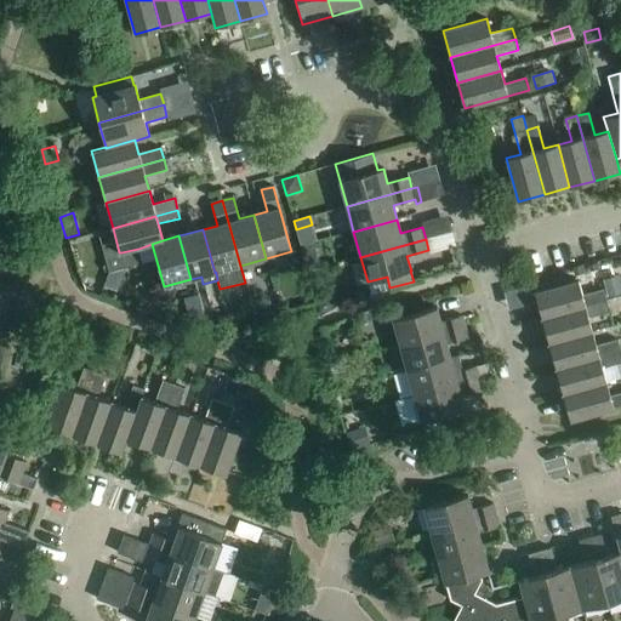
[(142,263),(138,249),(121,252),(125,267),(142,263)]
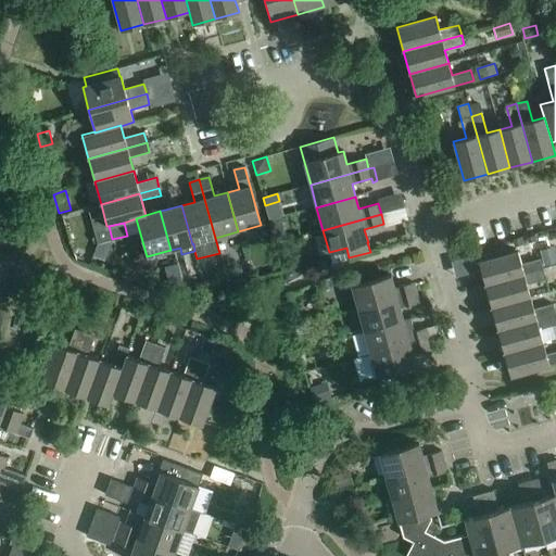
[(98,243),(112,239),(109,226),(106,226),(93,230),(98,243)]
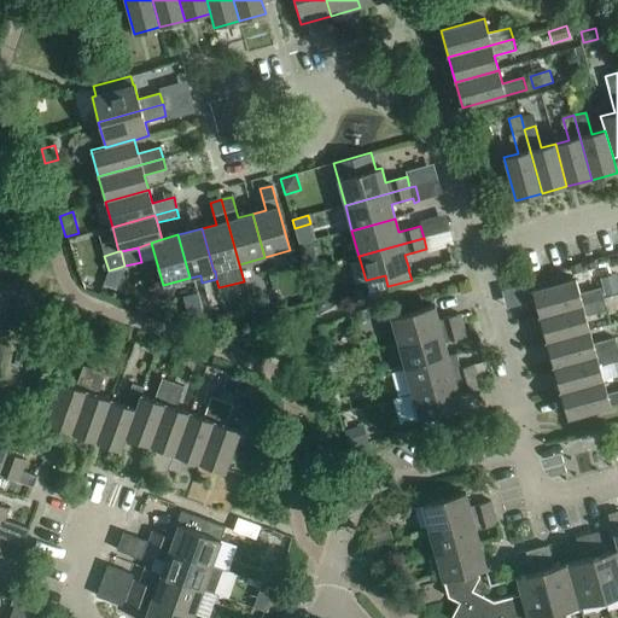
[(532,291),(540,318),(604,299),(601,289),(579,293),(575,279),(532,291)]
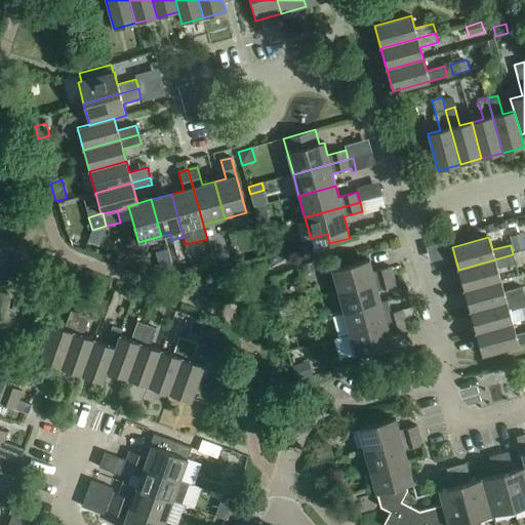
[(524,247),(524,239),(513,243),(515,251),(524,247)]
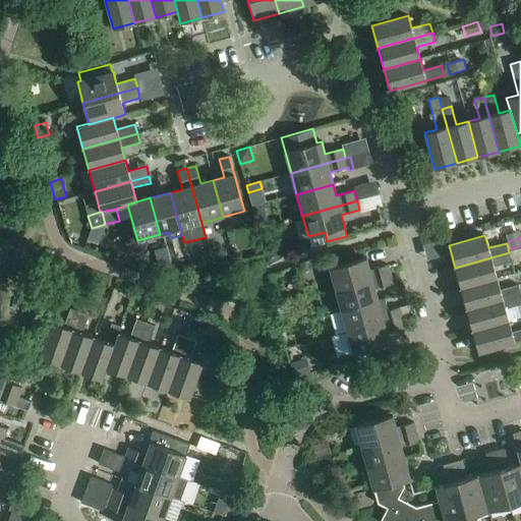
[(280,259),(277,250),(266,254),(269,264),(280,259)]
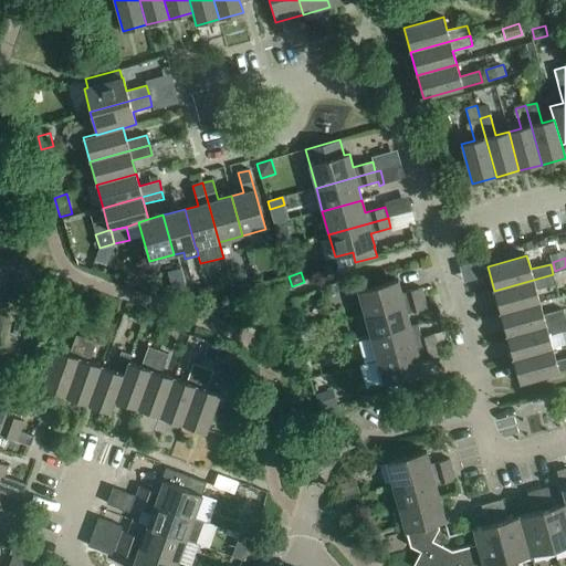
[(494,291),(500,313),(540,303),(536,290),(556,284),(553,274),(494,291)]
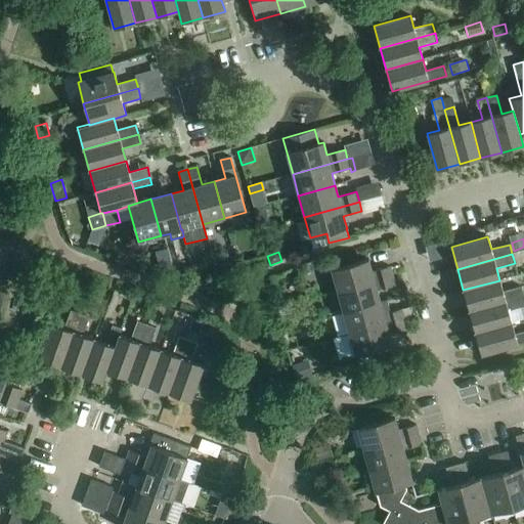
[(332,269),(338,291),(392,275),(390,266),(372,271),(368,259),(332,269)]
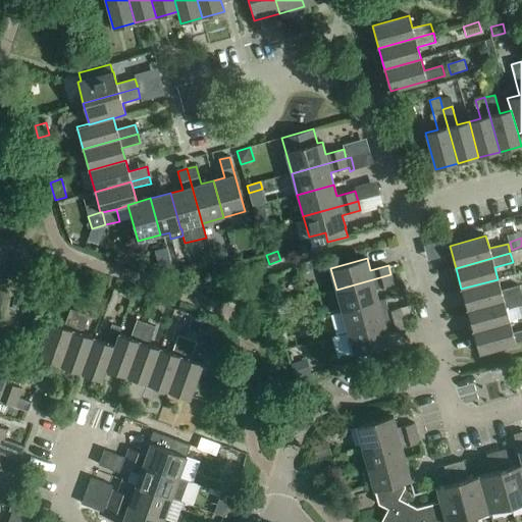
[(216,271),(212,259),(192,265),(195,276),(216,271)]
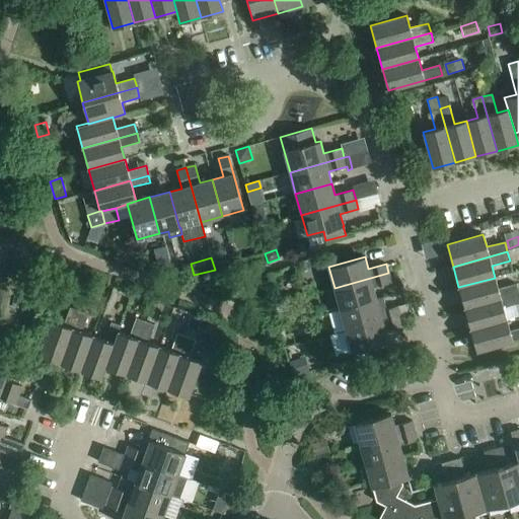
[(335,288),(340,308),(376,298),(373,288),(391,283),(388,273),(335,288)]
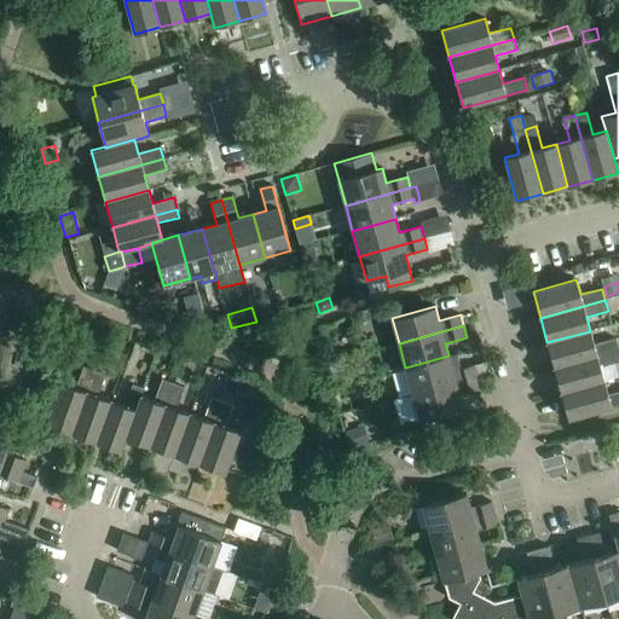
[(547,342),(554,368),(618,350),(615,339),(594,345),(590,331),(547,342)]
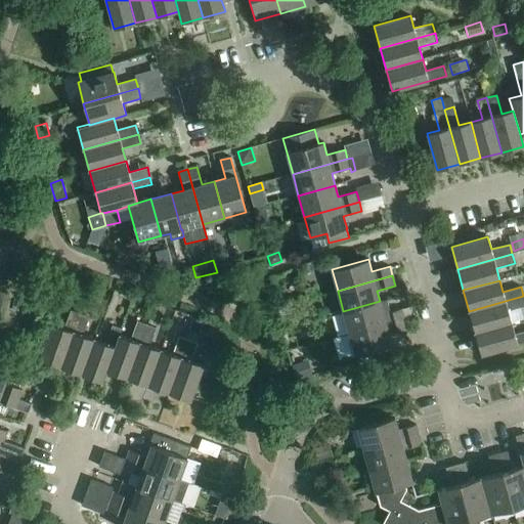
[(469,311),(475,333),(512,322),(508,311),(523,306),(523,297),(523,296),(469,311)]
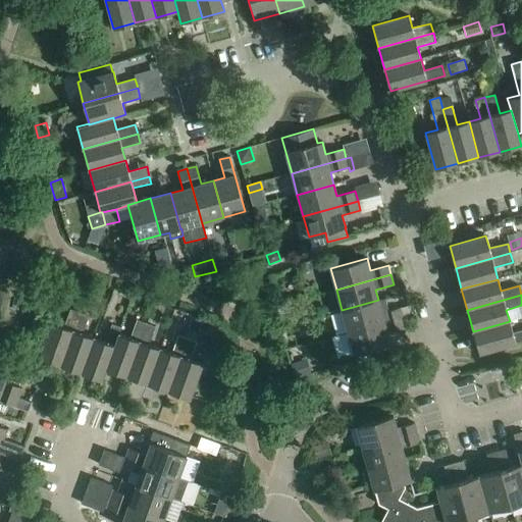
[(335,335),(348,331),(403,317),(413,314),(410,305),(388,311),(385,299),(378,301),(378,300),(342,310),(330,313),(335,335)]
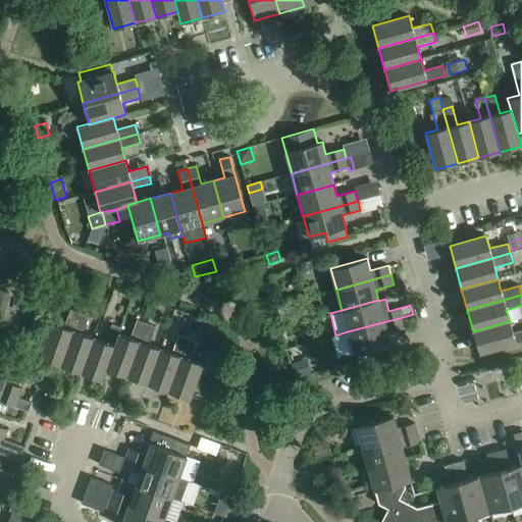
[(286,305),(277,308),(279,316),(290,314),(286,305)]
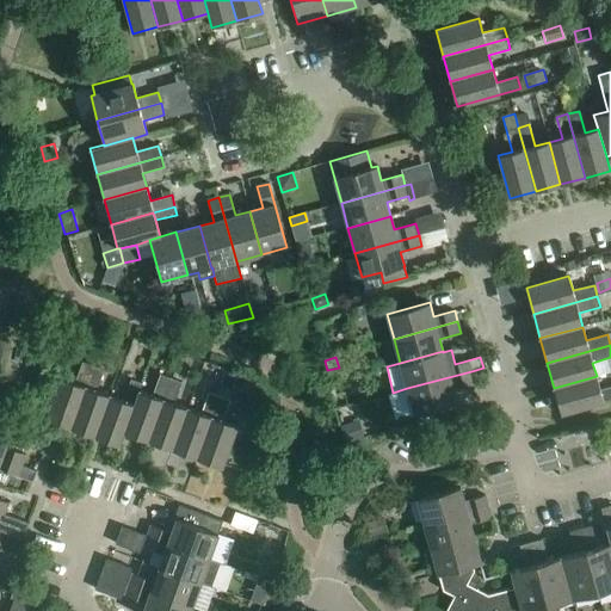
[(45,419),(71,429),(93,366),(82,362),(74,383),(61,377),(45,419)]
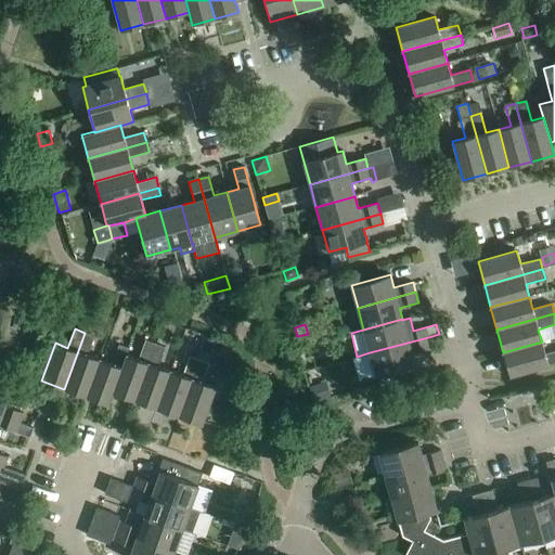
[(64,389),(86,397),(100,359),(88,355),(94,336),(85,333),(64,389)]
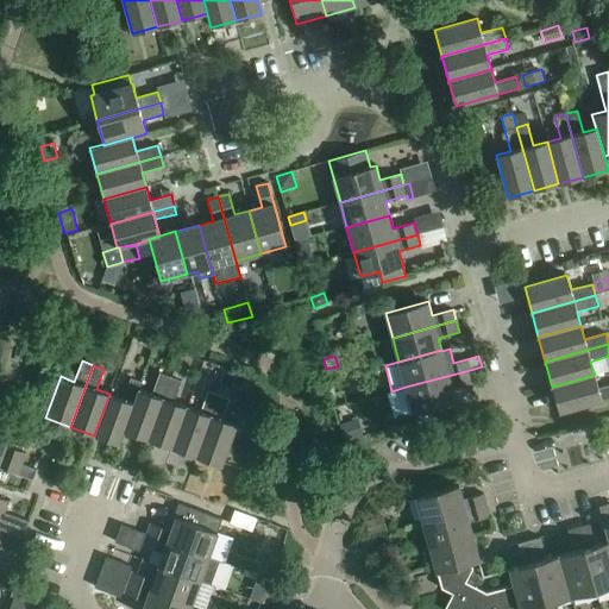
[(470,370),(406,387),(413,413),(456,401),(452,388),(472,382),(470,370)]
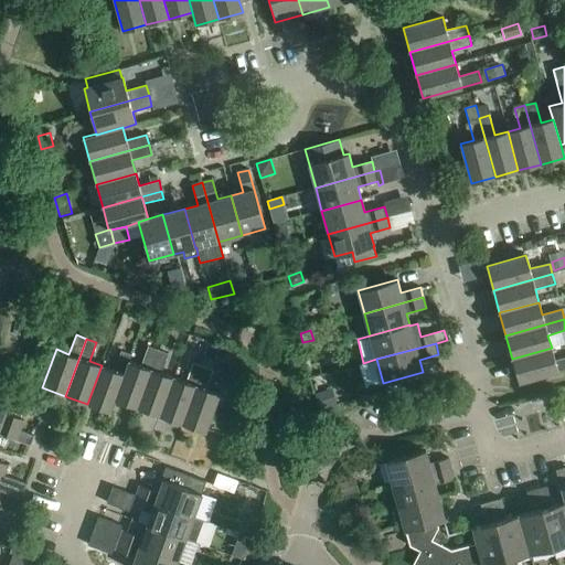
[(115,400),(138,408),(159,350),(148,347),(140,365),(129,361),(115,400)]
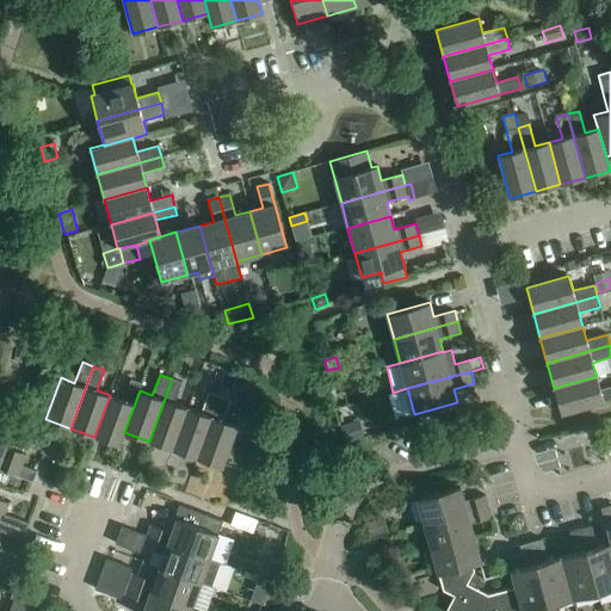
[(597,376),(554,388),(561,413),(610,399),(610,387),(600,390),(597,376)]
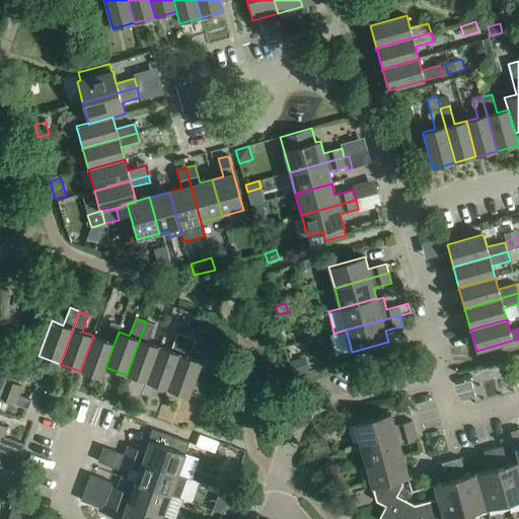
[(127,375),(147,382),(159,347),(148,343),(154,324),(146,321),(127,375)]
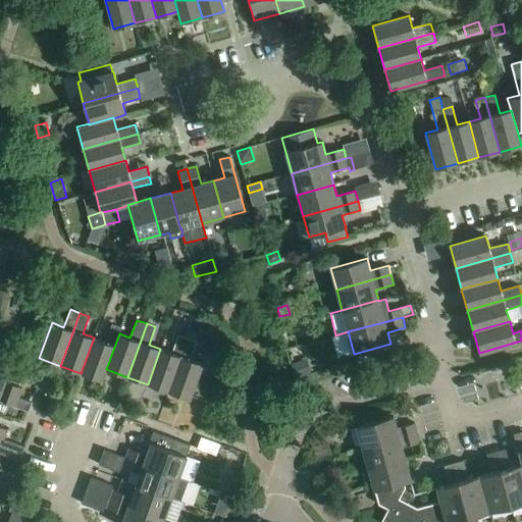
[(102,381),(106,369),(119,333),(121,327),(111,324),(105,342),(94,337),(81,373),(102,381)]
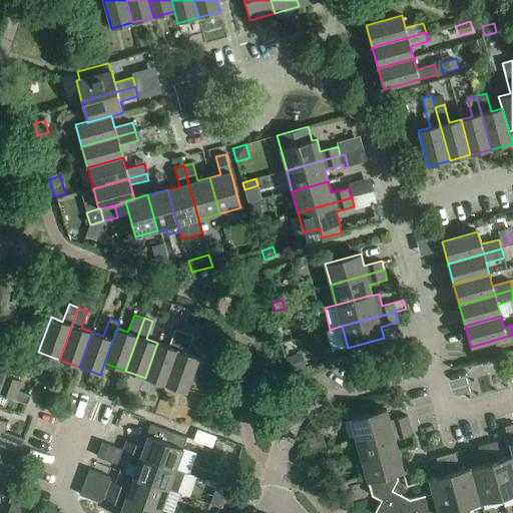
[(145,378),(165,385),(184,333),(174,330),(168,347),(157,343),(145,378)]
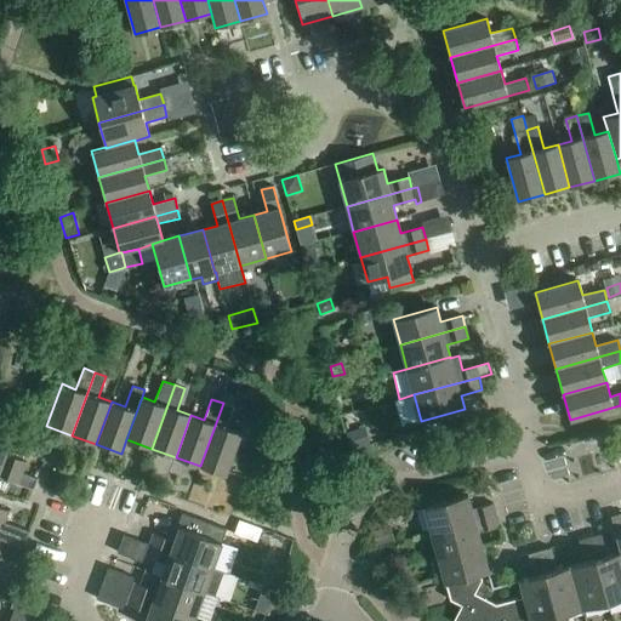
[(223,403),(200,466),(224,474),(240,433),(226,427),(234,406),(223,403)]
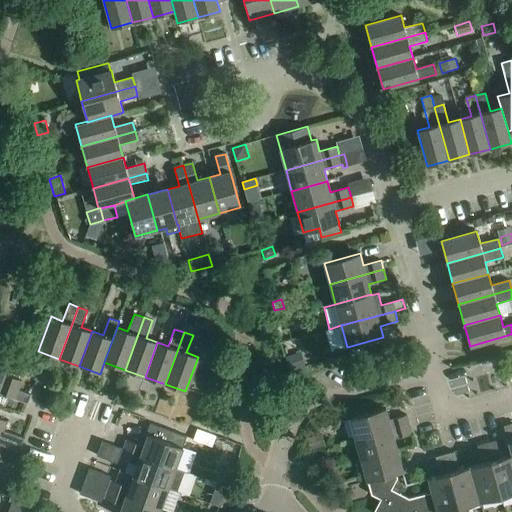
[(0,383),(18,390),(21,381),(4,375),(8,363),(4,361),(7,354),(0,351),(0,383)]
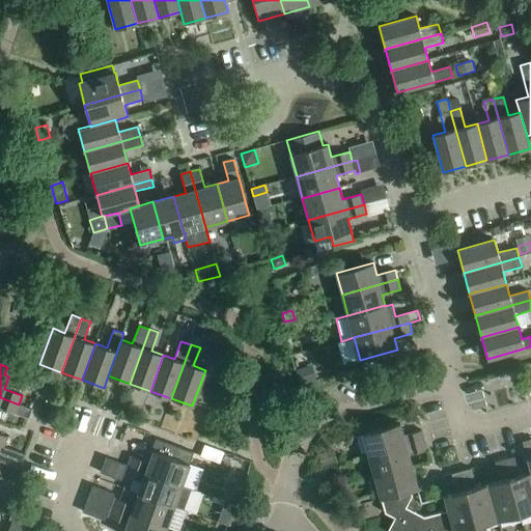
[(296,370),(301,387),(316,382),(312,366),(296,370)]
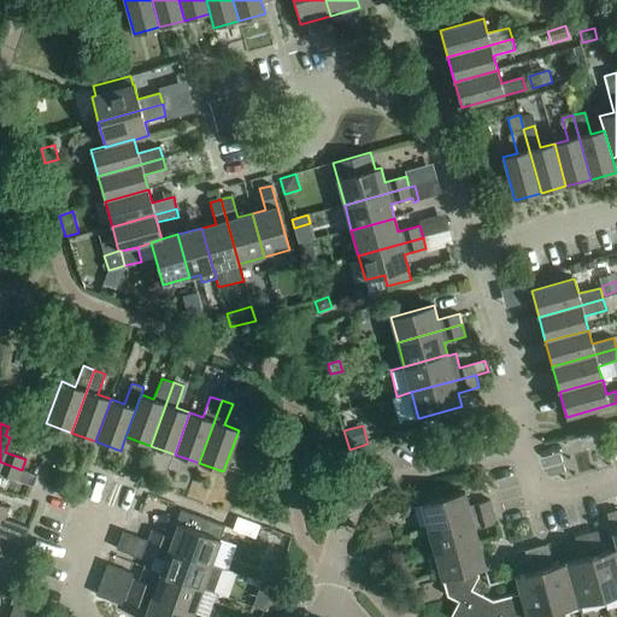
[(22,470),(0,462),(0,474),(17,481),(21,470),(22,470)]
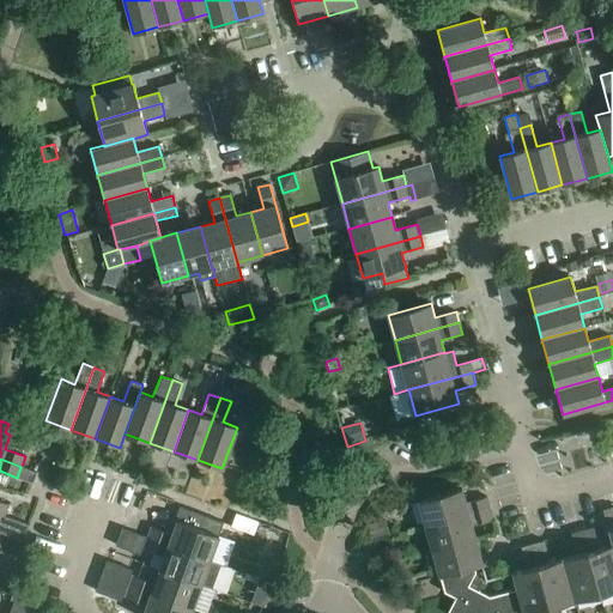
[(17,478),(32,483),(36,473),(20,467),(17,478)]
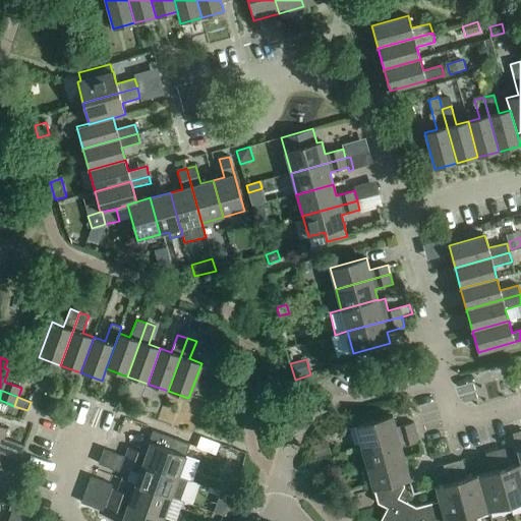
[(355,425),(361,447),(416,432),(413,422),(395,427),(392,415),(355,425)]
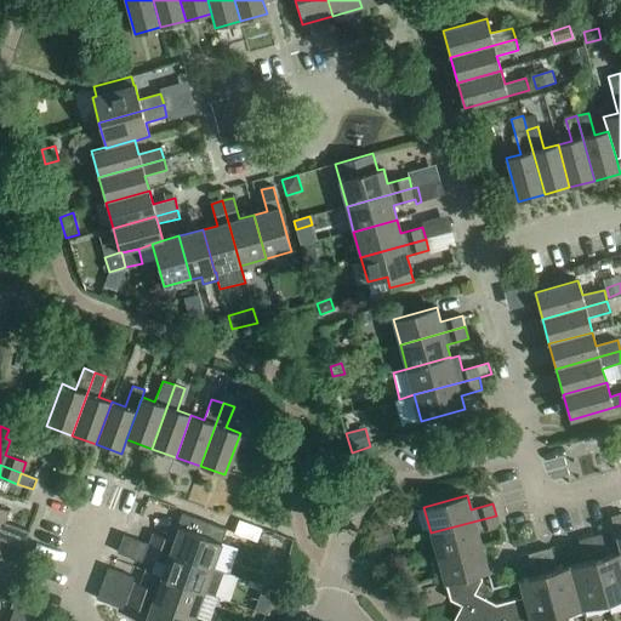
[(149,545),(212,568),(226,530),(208,523),(181,513),(176,527),(180,528),(175,541),(153,534),(149,545)]
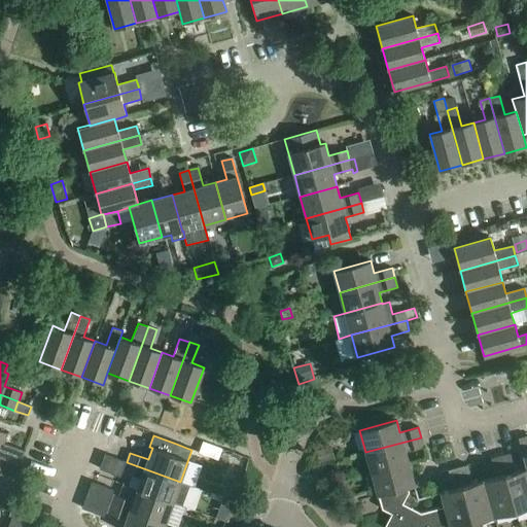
[(526,435),(518,438),(526,468),(526,469),(526,435)]
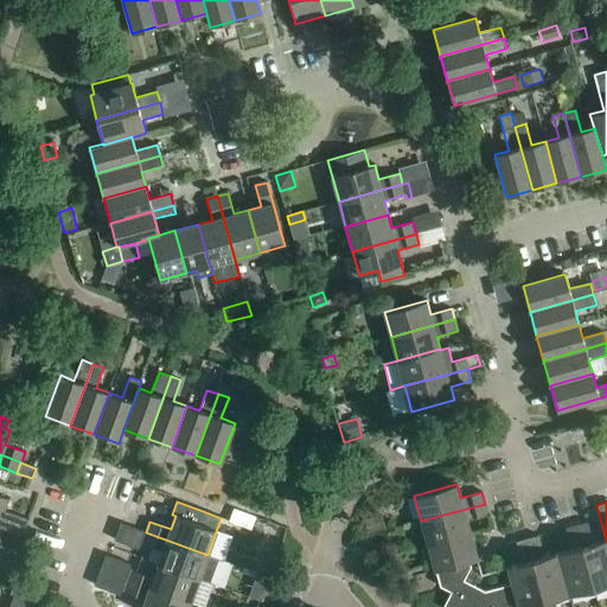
[(421,521),(428,544),(428,545),(471,534),(467,521),(487,515),(485,504),(421,521)]
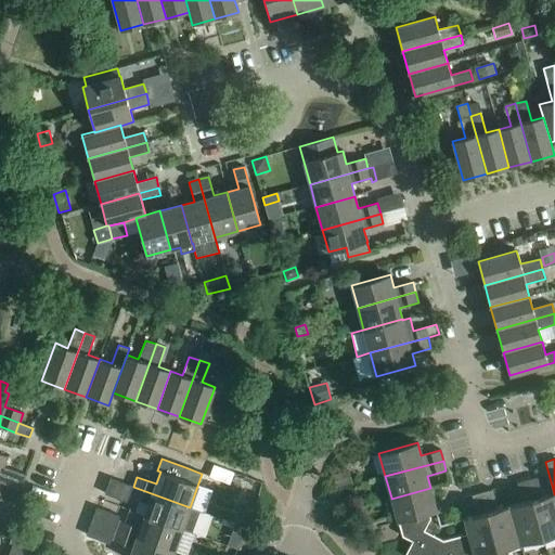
[(26,475),(3,467),(0,465),(0,483),(21,491),(26,475)]
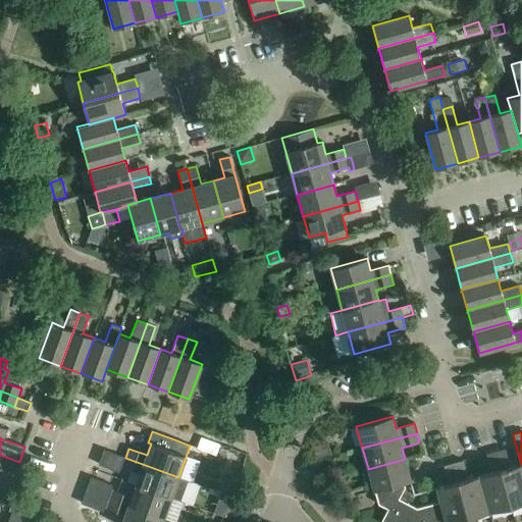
[(331,456),(328,442),(314,447),(317,459),(331,456)]
